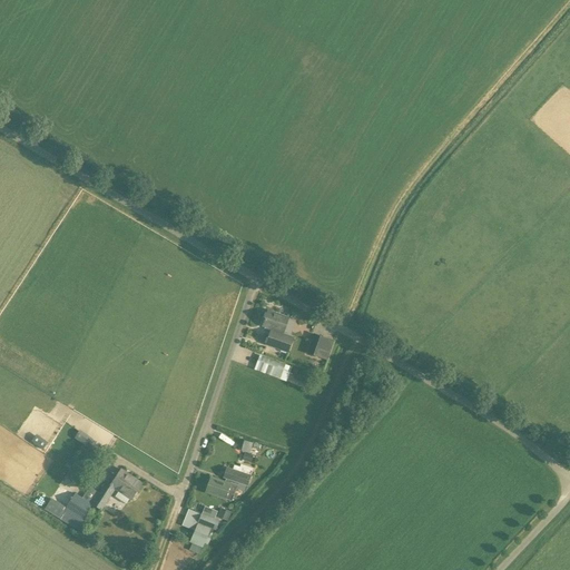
[(272,330),(266,345),(287,353),(293,337),(283,333),(288,318),(267,312),(262,326),(272,330)]
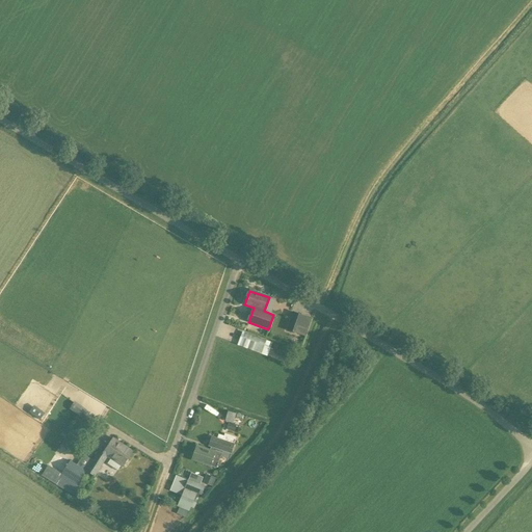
[(304,337),(311,318),(293,312),(286,330),(304,337)]
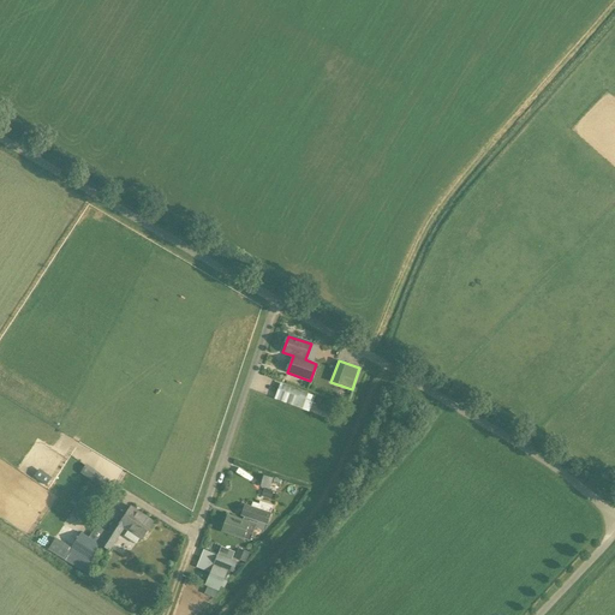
[(274,399),(308,412),(314,395),(280,383),(274,399)]
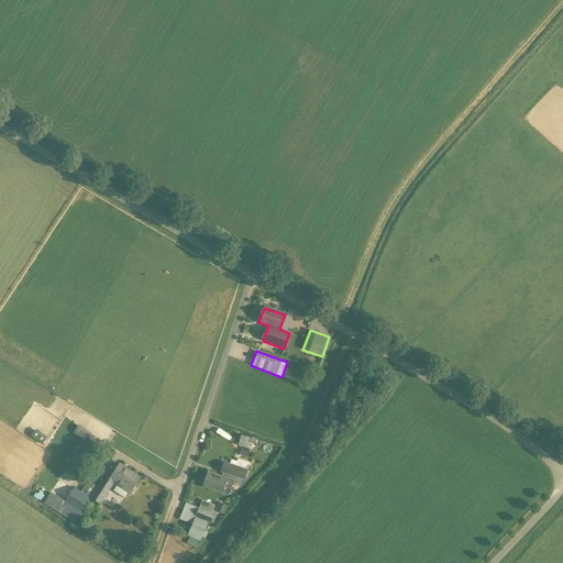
[(78,435),(90,442),(95,434),(83,428),(78,435)]
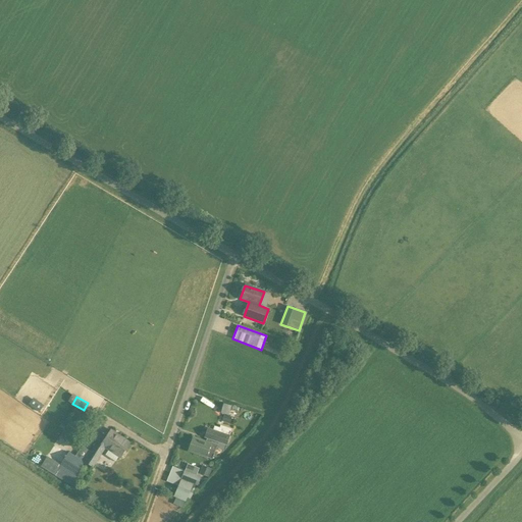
[(207,438),(206,441),(193,437),(189,451),(206,457),(212,459),(215,448),(224,451),(231,428),(220,425),(218,431),(207,427),(204,437),(207,438)]
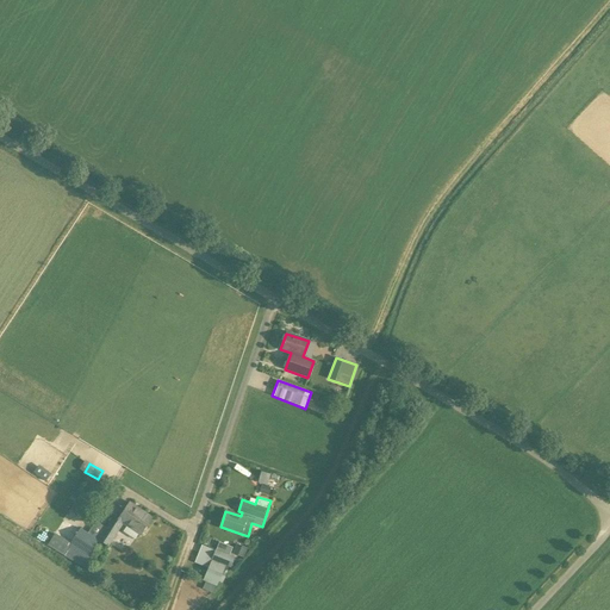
[(98,539),(97,539),(99,540),(109,547),(111,543),(123,523),(126,527),(138,534),(141,535),(151,518),(130,503),(124,511),(119,520),(112,516),(105,528),(98,539)]
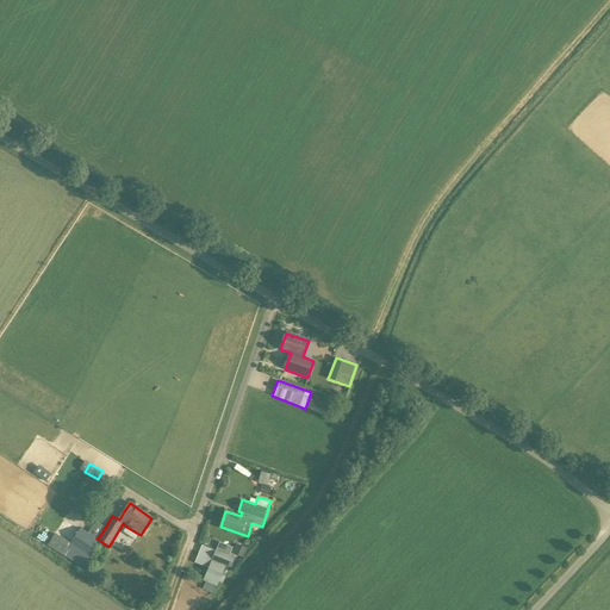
[(80,528),(70,542),(68,546),(53,536),(48,545),(82,567),(99,540),(97,539),(98,539),(88,533),(80,528)]
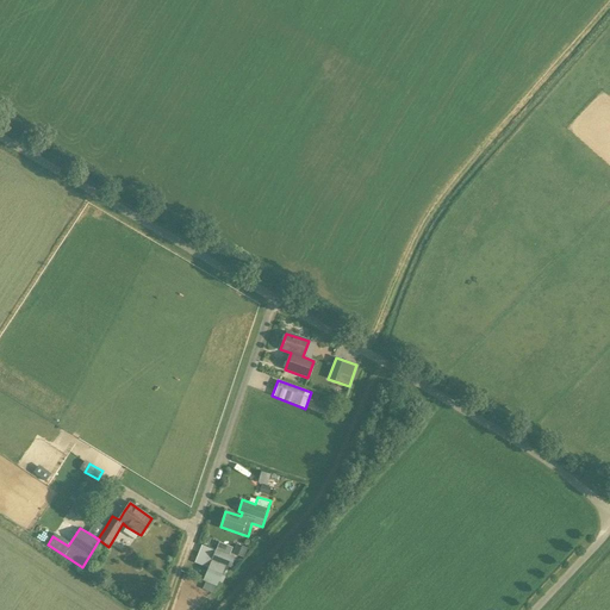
[(237,543),(234,553),(244,558),(248,547),(237,543)]
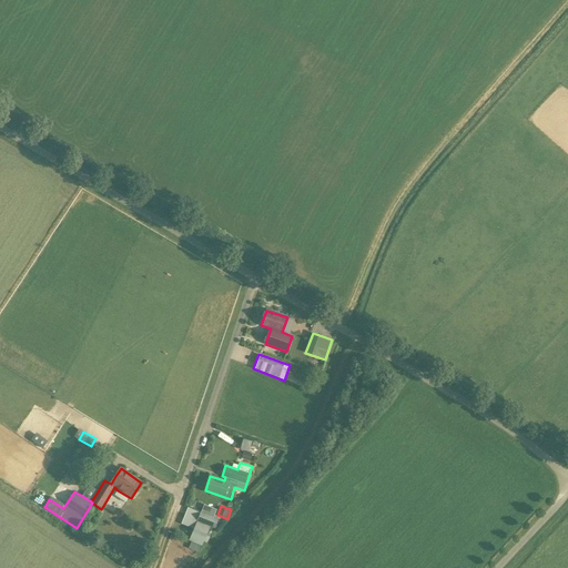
[(190,538),(190,540),(202,545),(204,540),(208,541),(209,537),(205,536),(210,526),(215,528),(219,518),(201,511),(190,538)]
